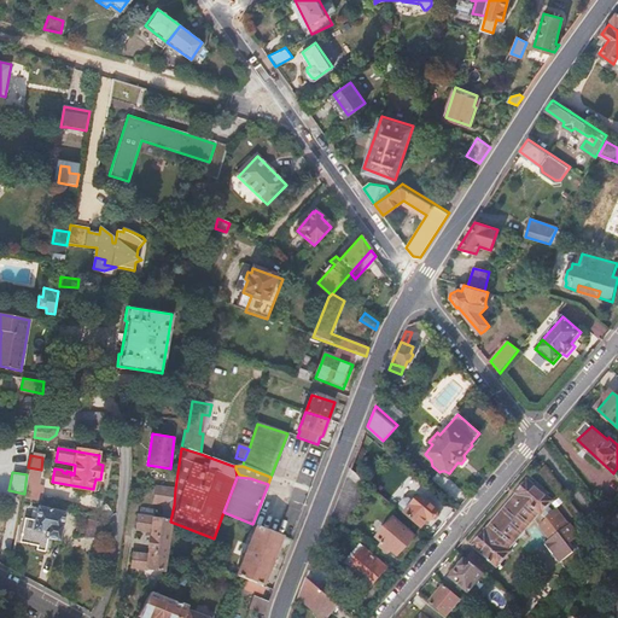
[(516,493),(517,494),(523,497),(512,509),(507,505),(505,507),(505,506),(501,509),(501,513),(499,516),(503,519),(495,529),(490,525),(485,531),(484,530),(472,543),(497,566),(509,552),(507,548),(517,537),(520,538),(525,532),(524,530),(538,513),(541,516),(553,501),(528,479),(516,493)]
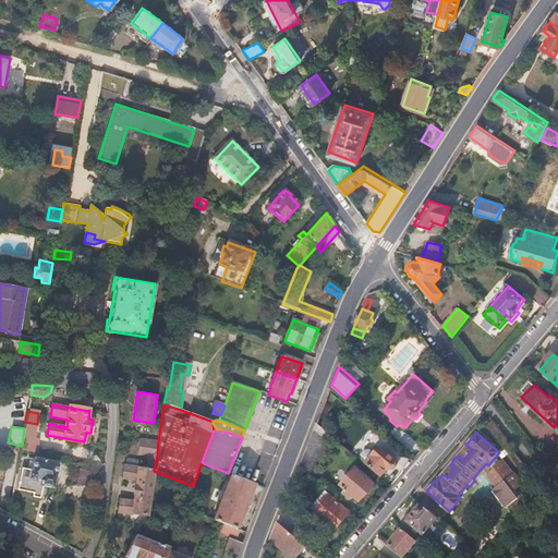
[(22,446),(21,450),(36,453),(38,438),(23,436),(22,446)]
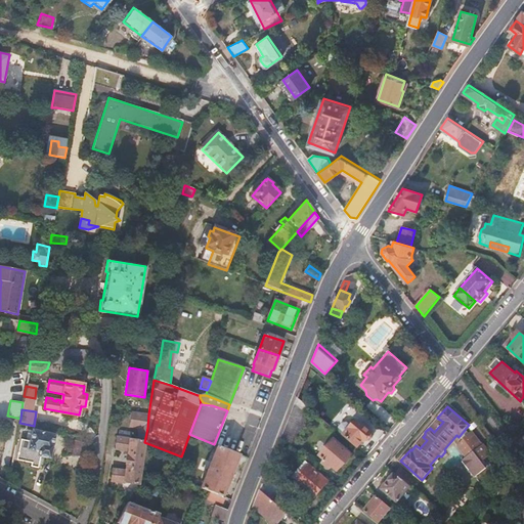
[(147,428),(148,415),(133,412),(132,426),(140,427),(147,428)]
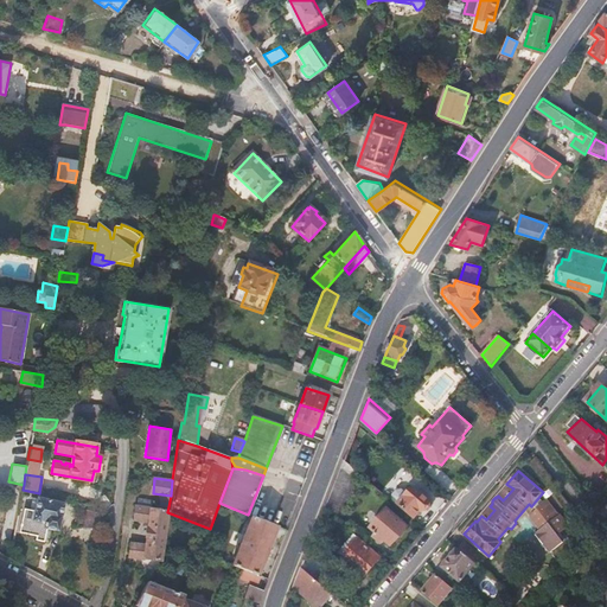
[(513,489),(508,485),(498,496),(503,500),(513,489)]
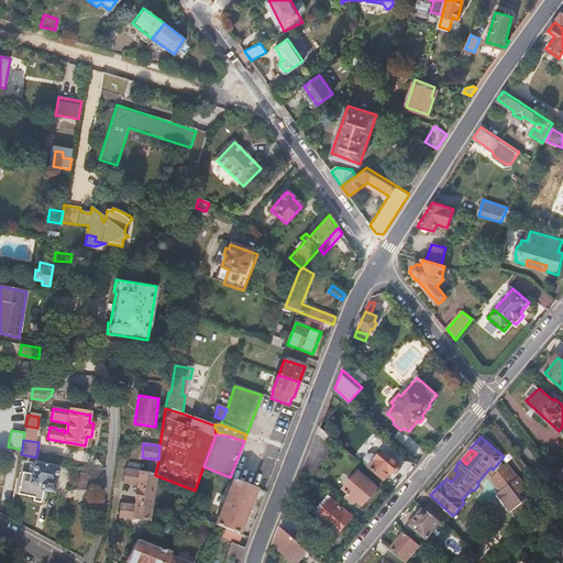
[(382,451),(368,466),(387,483),(393,475),(394,476),(403,465),(386,451),(385,453),(382,451)]
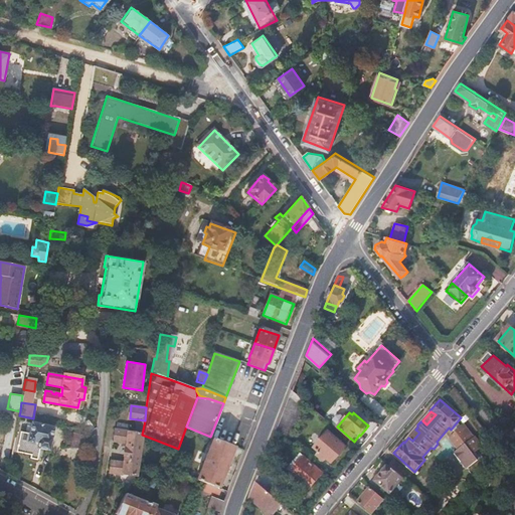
[(142,435),(145,420),(138,419),(137,432),(116,430),(115,442),(126,443),(123,463),(111,462),(110,472),(137,475),(142,435)]
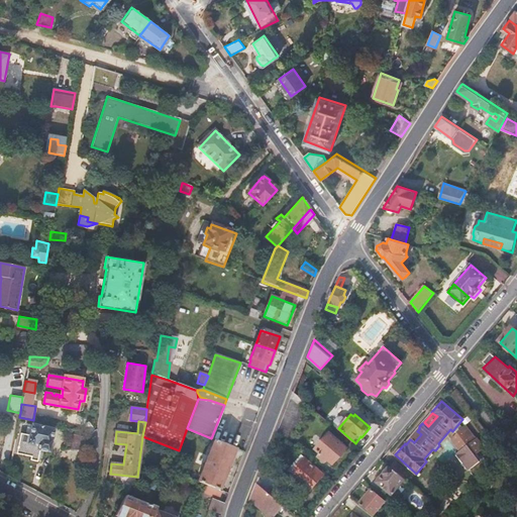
[(49,449),(54,429),(32,424),(29,439),(20,437),(17,452),(30,455),(30,458),(38,460),(40,449),(45,451),(49,449)]
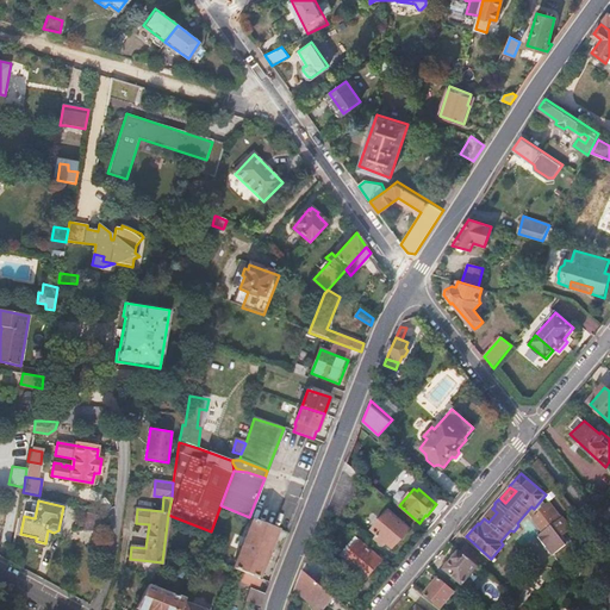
[(561,515),(548,500),(531,518),(539,528),(548,521),(551,522),(561,515)]
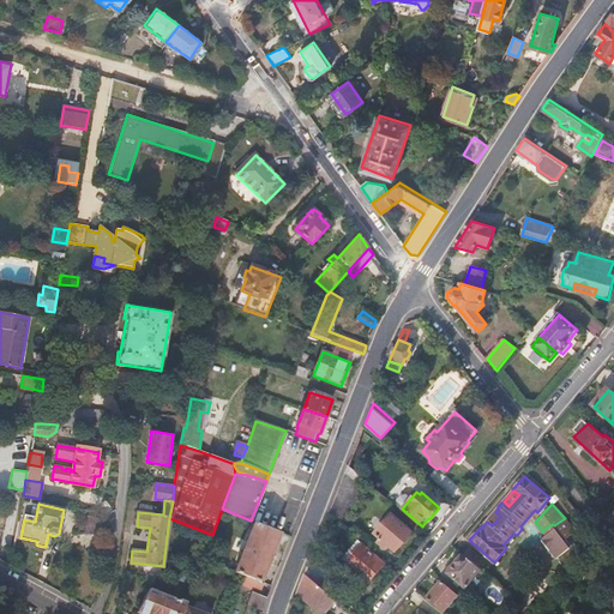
[(495,512),(487,522),(492,525),(500,516),(495,512)]
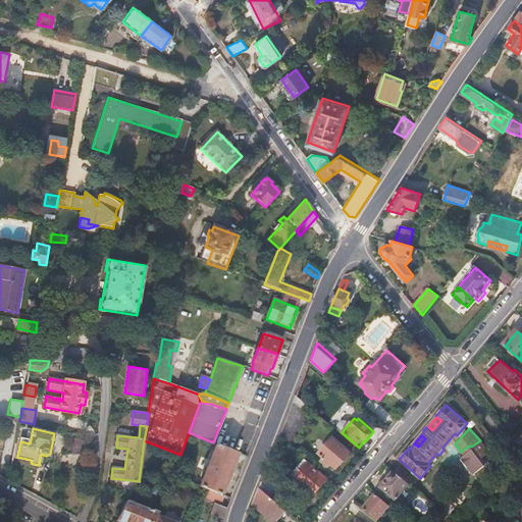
[(319,453),(324,458),(322,461),(328,466),(330,464),(336,468),(350,453),(332,436),(319,453)]
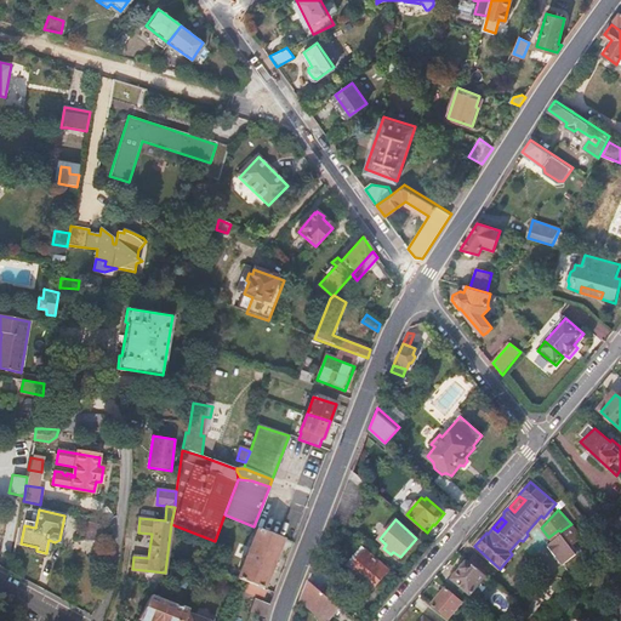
[(87,540),(107,540),(108,527),(106,524),(89,520),(87,540)]
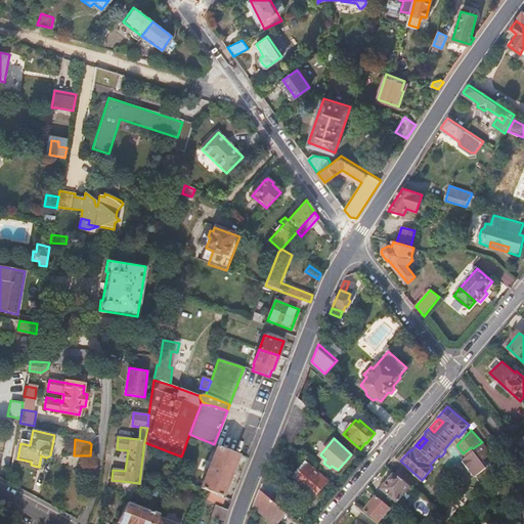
[(495,461),(482,444),(461,460),(474,476),(495,461)]
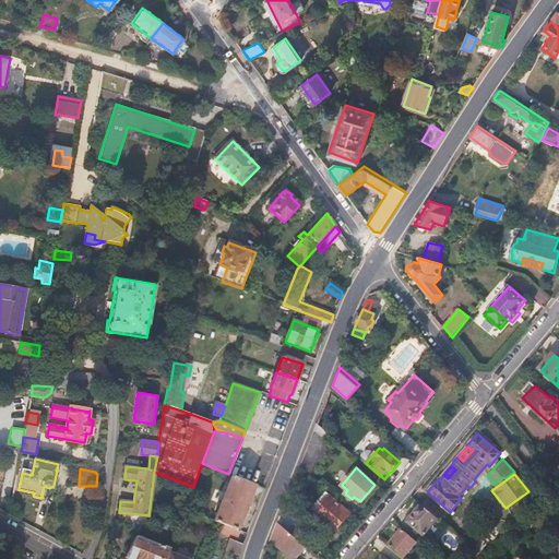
[(236,530),(254,485),(232,475),(213,520),(217,522),(236,530)]
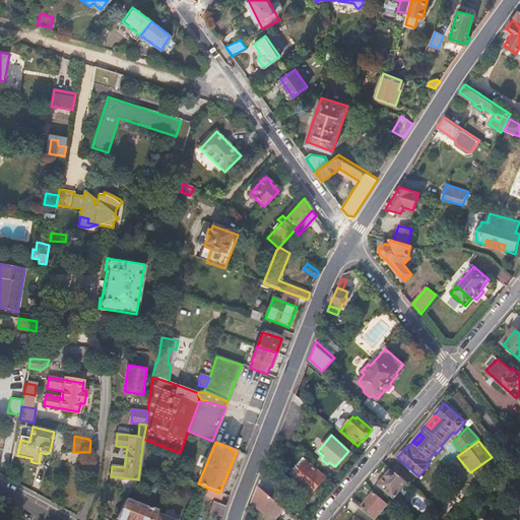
[(324,477),(305,459),(291,473),(295,476),(290,481),(300,490),(303,486),(311,493),(324,477)]
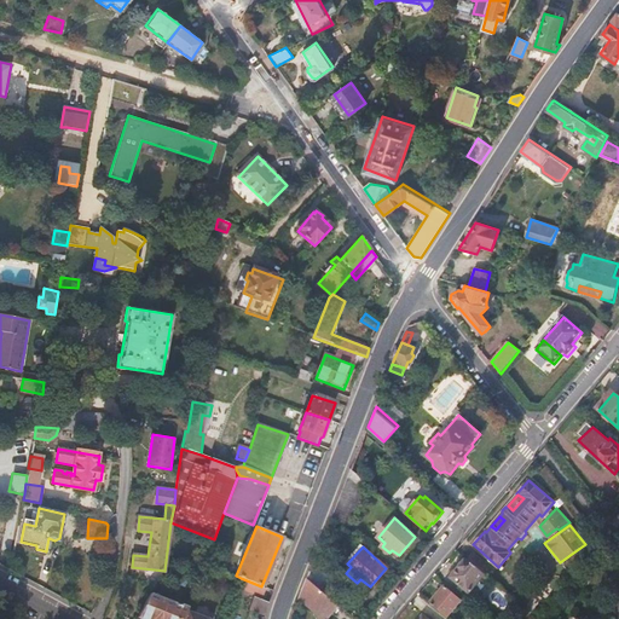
[(468,560),(484,572),(526,607),(538,596),(521,580),(516,585),(501,573),(499,576),(473,554),(468,560)]
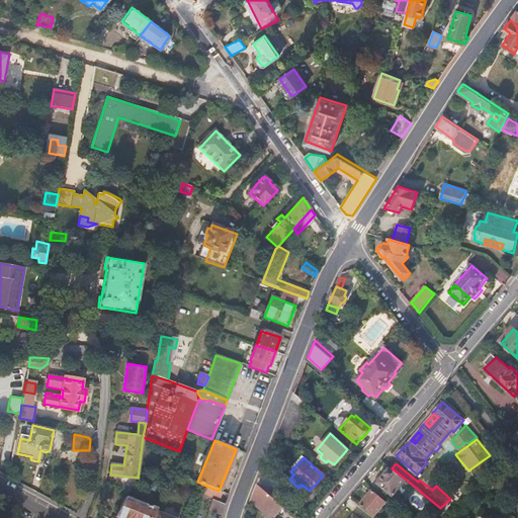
[(392,468),(391,467),(383,476),(380,475),(377,479),(379,482),(378,483),(392,495),(405,479),(392,468)]
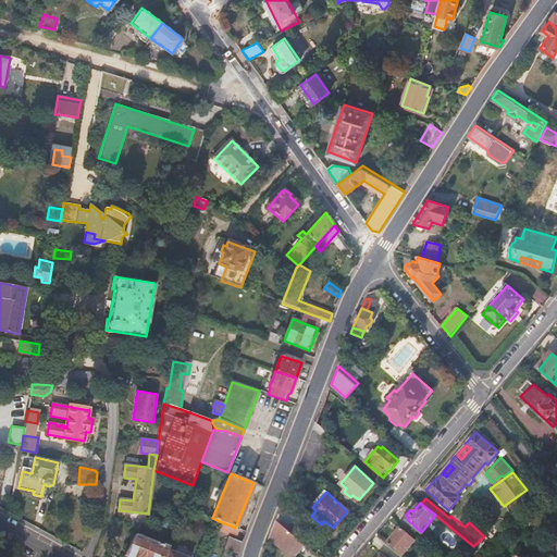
[(300,524),(282,508),(277,520),(293,533),(300,524)]
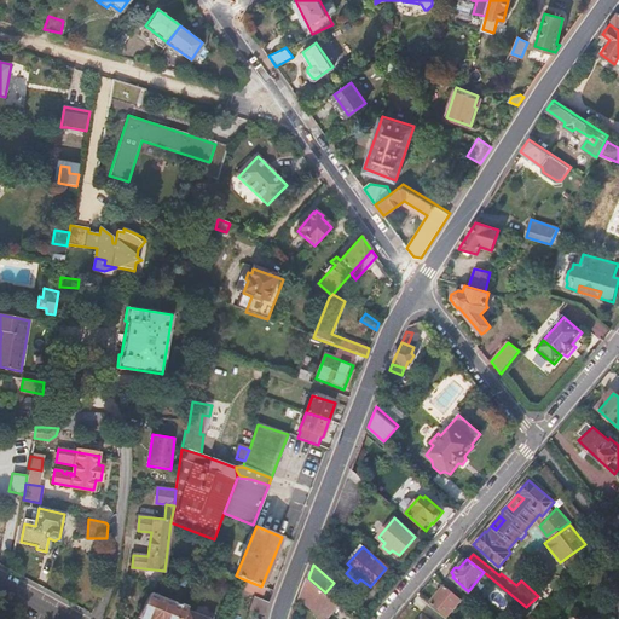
[(554,568),(539,582),(544,588),(559,573),(554,568)]
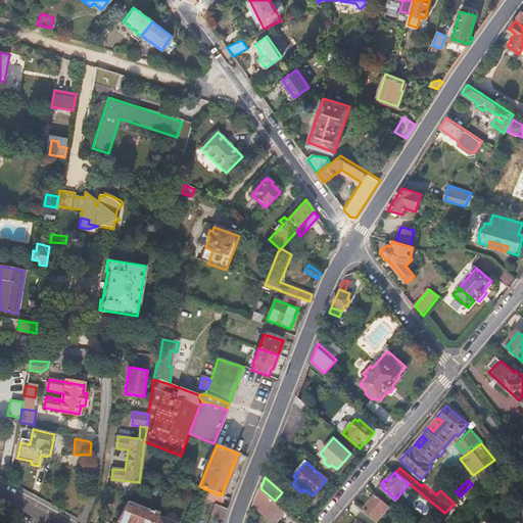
[(215,504),(219,506),(223,496),(221,495),(203,488),(200,497),(215,504)]
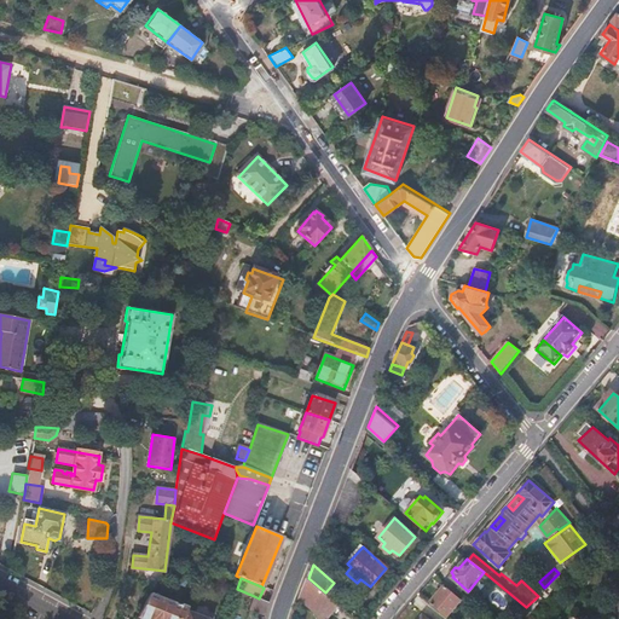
[(325,618),(328,618),(340,606),(325,593),(308,578),(307,580),(300,597),(311,606),(325,618)]
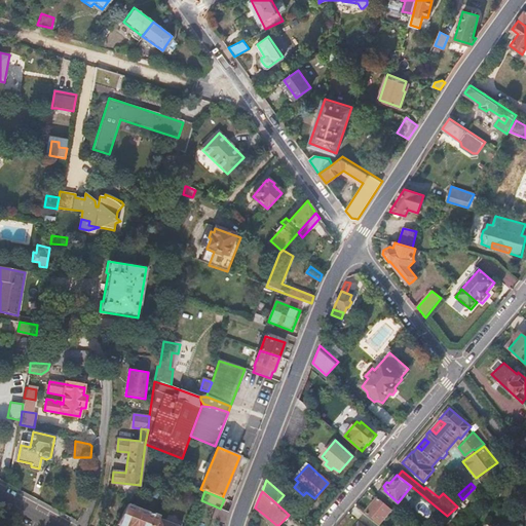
[(378,498),(366,513),(380,525),(391,511),(378,498)]
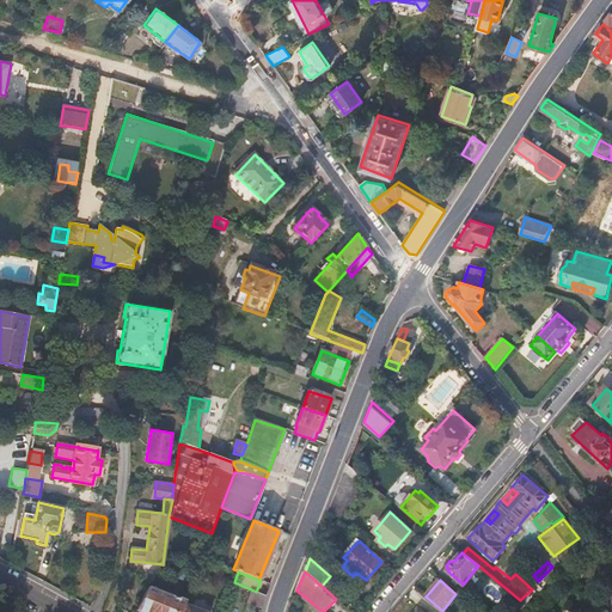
[(136,611),(140,611),(181,611),(185,600),(177,597),(176,598),(151,587),(136,611)]
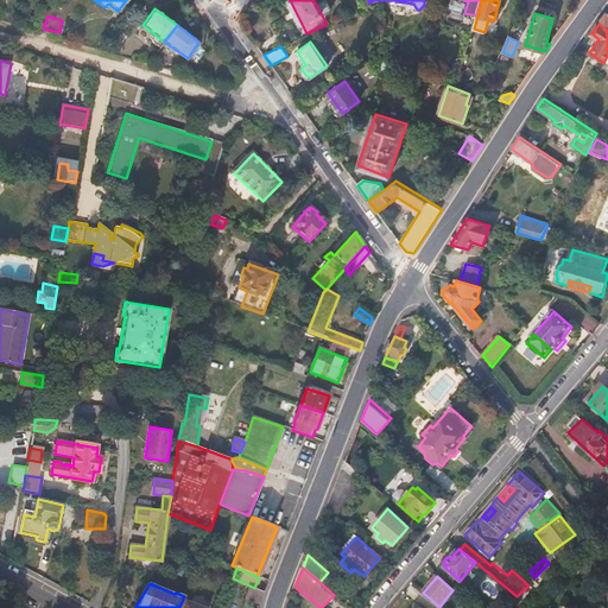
[(245,600),(259,606),(259,605),(260,603),(265,593),(254,588),(249,586),(245,600)]
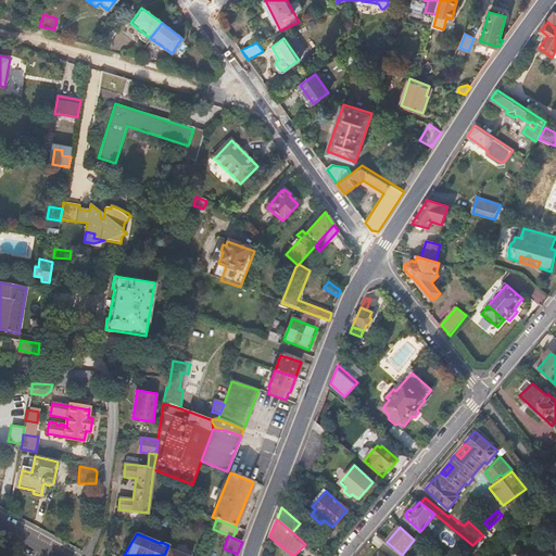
[(279,544),(269,536),(267,541),(276,548),(279,544)]
